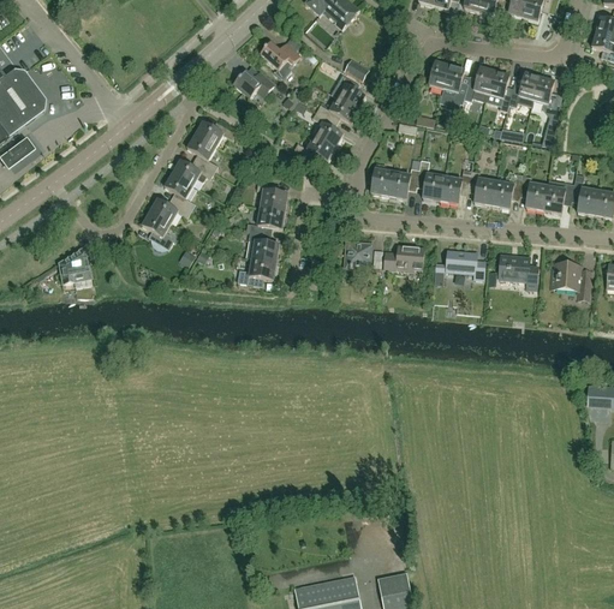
[(359,7),(351,0),(307,0),(305,1),(319,13),(322,10),(341,28),(359,7)]
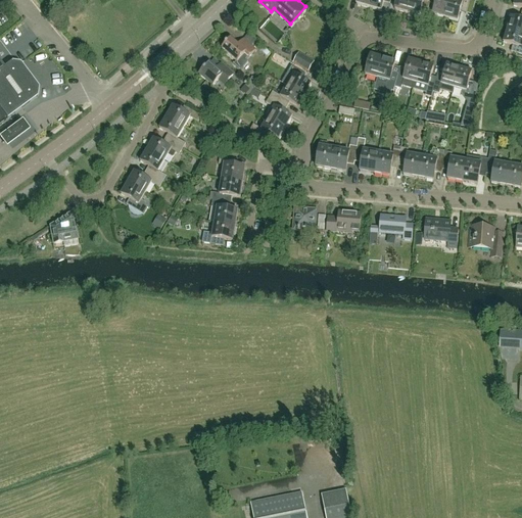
[(406,8),(408,0),(395,0),(393,5),(406,8)]
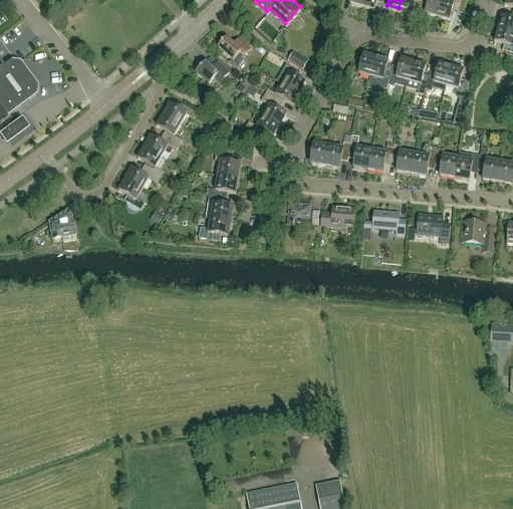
[(401,0),(399,8),(411,12),(414,3),(420,5),(422,0),(401,0)]
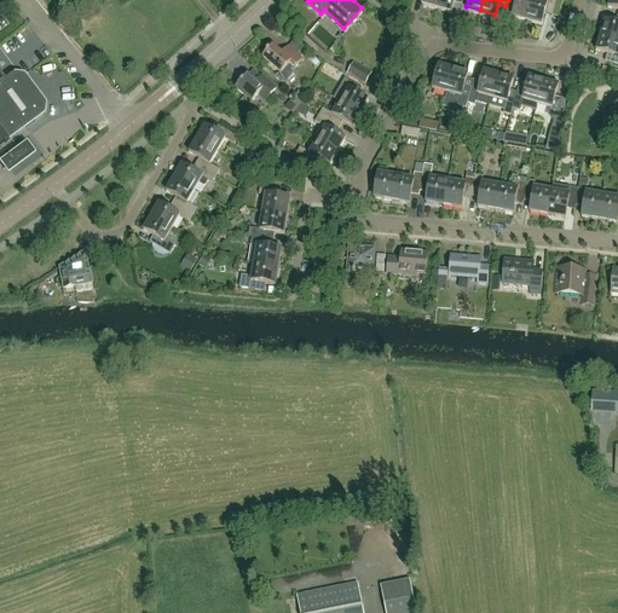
[(510,0),(514,1),(512,12),(526,16),(530,0),(510,0)]
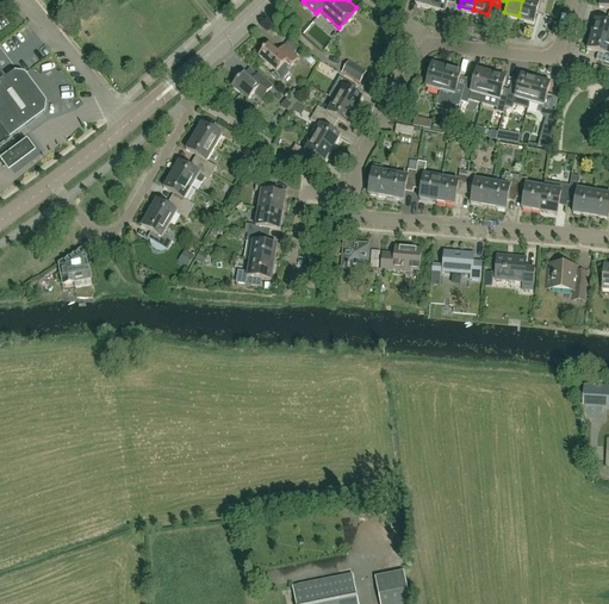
[(542,11),(546,0),(522,0),(519,16),(533,20),(535,10),(542,11)]
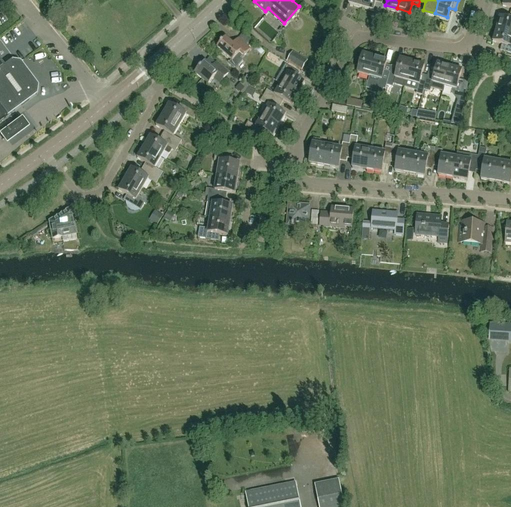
[(502,0),(502,2),(510,4),(509,10),(510,10),(510,0),(502,0)]
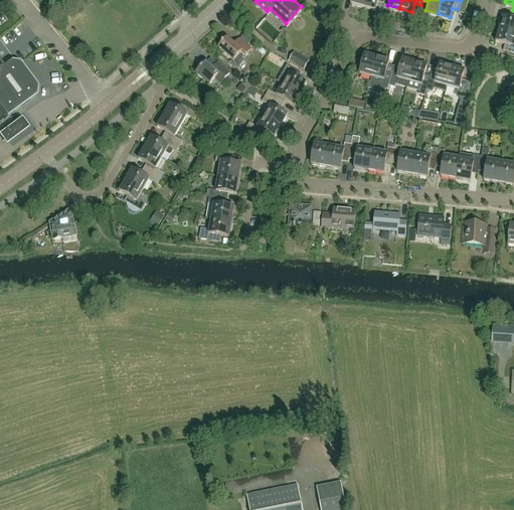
[(513,10),(512,10),(510,16),(502,13),(498,25),(513,29),(513,10)]
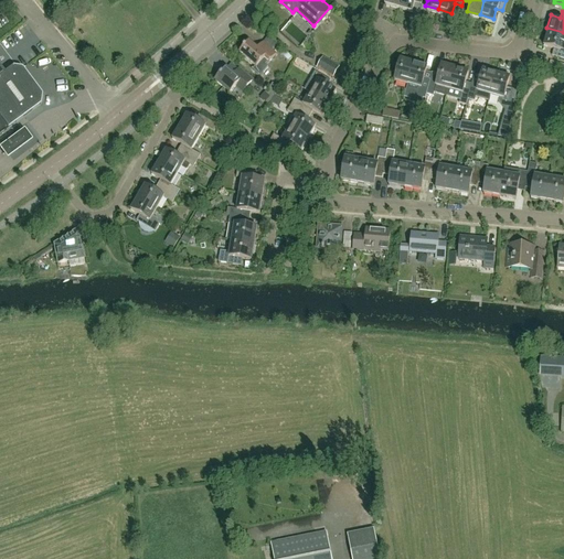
[(563,32),(546,28),(543,42),(552,44),(551,51),(563,54),(563,32)]
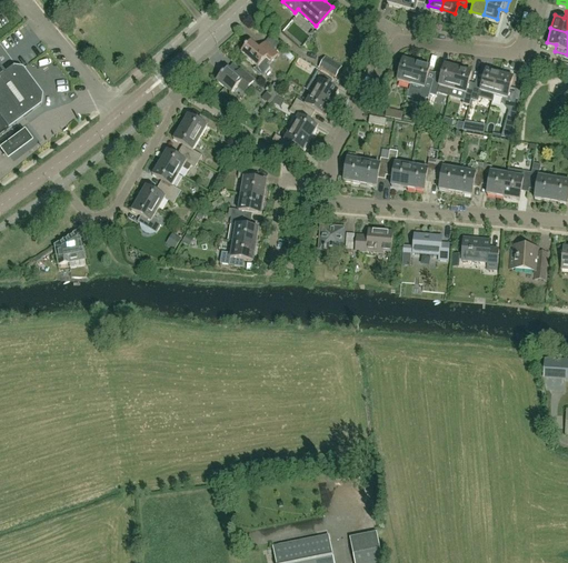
[(269,58),(278,49),(272,44),(269,50),(260,42),(258,44),(250,38),(240,49),(256,62),(253,64),(261,71),(269,62),(267,60),(269,58)]
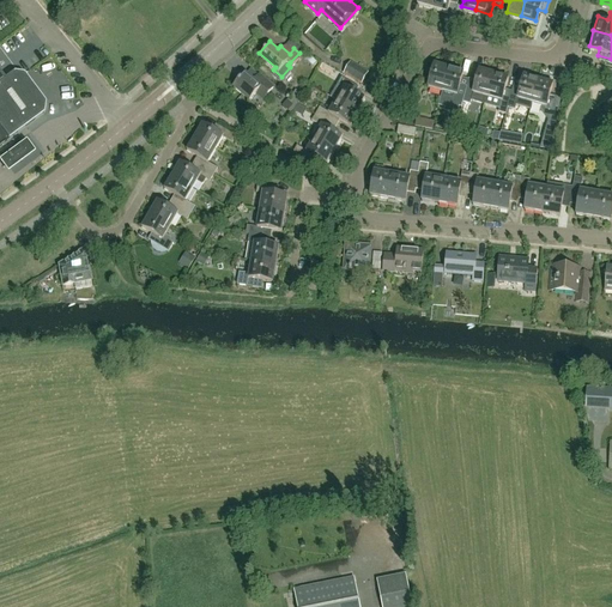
[(307,48),(303,53),(311,61),(316,56),(307,48)]
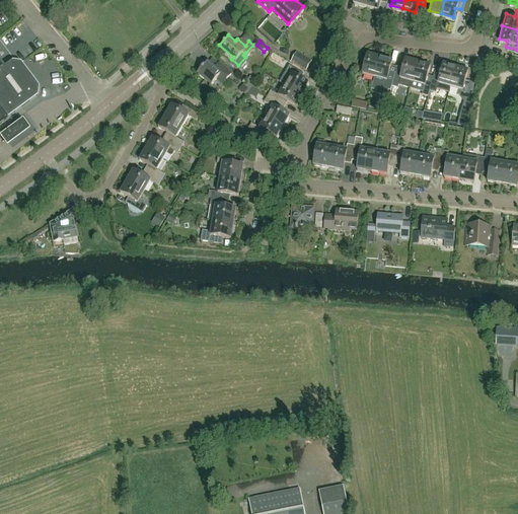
[(290,59),(305,68),(311,57),(296,48),(290,59)]
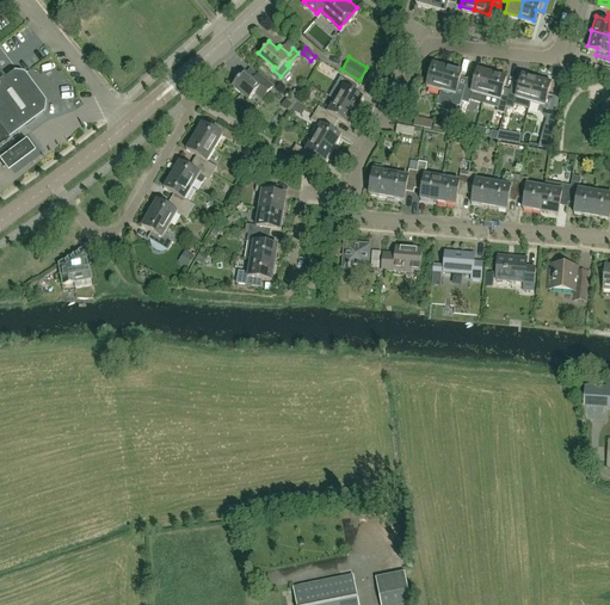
[(426,82),(441,87),(447,63),(432,60),(426,82)]
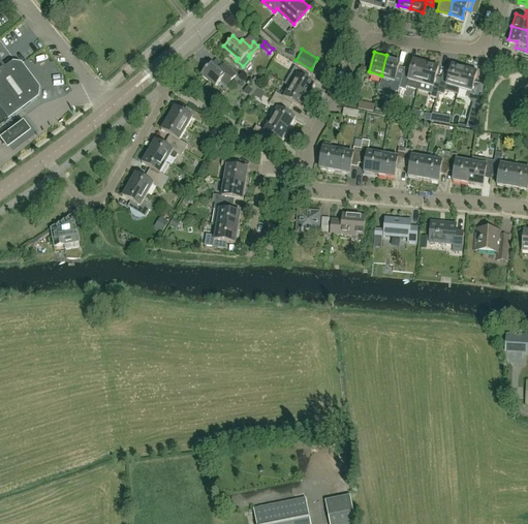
[(387,55),(386,55),(381,75),(387,76),(394,79),(391,88),(397,90),(399,84),(402,69),(397,68),(399,59),(387,55)]
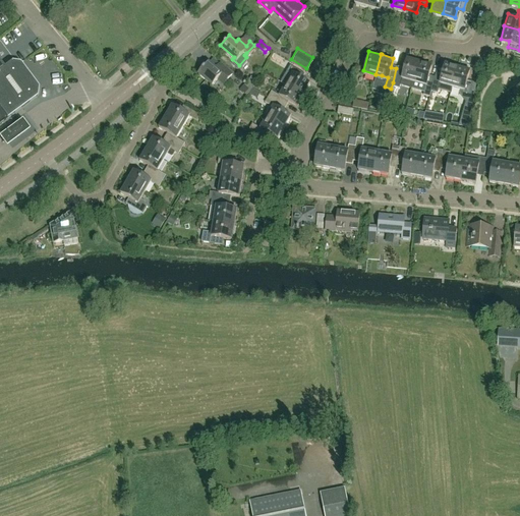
[(399,84),(400,80),(412,84),(412,82),(413,78),(418,59),(406,55),(404,64),(398,63),(396,68),(393,82),(399,84)]
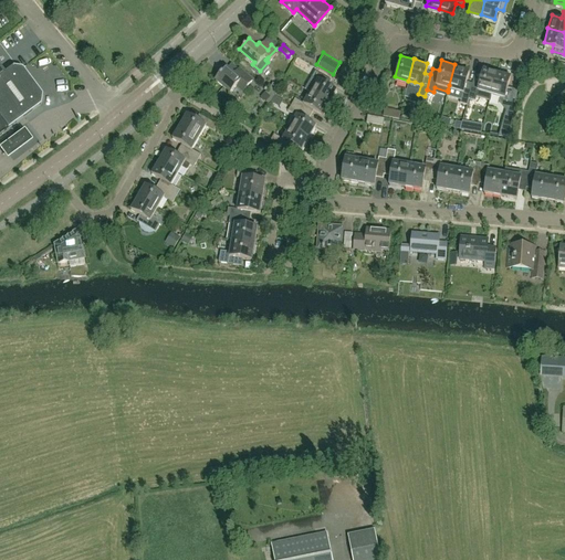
[(41,91),(21,64),(11,63),(11,62),(3,69),(0,64),(0,128),(39,99),(41,91)]
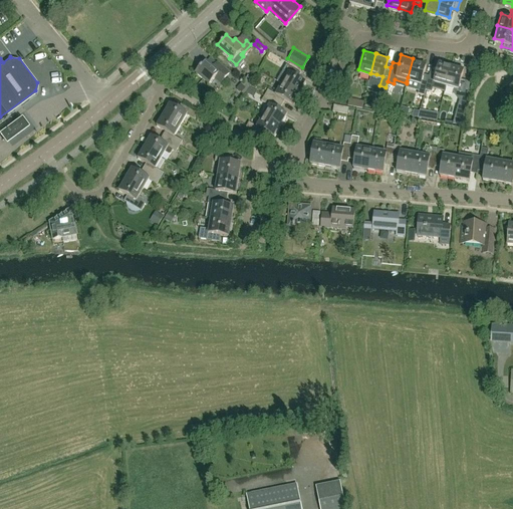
[(220,79),(228,69),(216,59),(211,64),(205,58),(195,69),(209,80),(214,74),(220,79)]
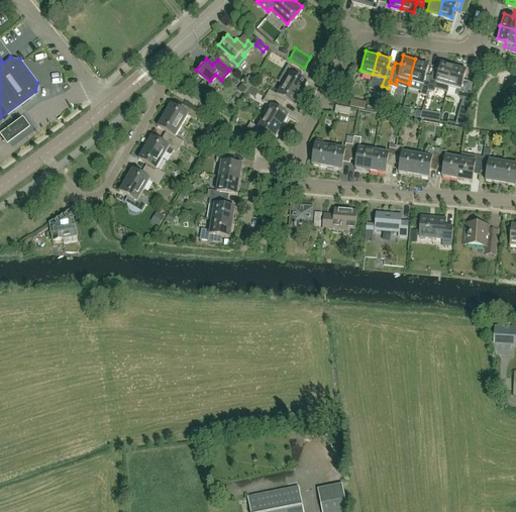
[(416,59),(415,59),(410,78),(409,82),(417,84),(417,86),(420,87),(420,90),(421,91),(420,96),(424,97),(425,92),(426,92),(427,87),(431,73),(425,71),(428,62),(416,59)]
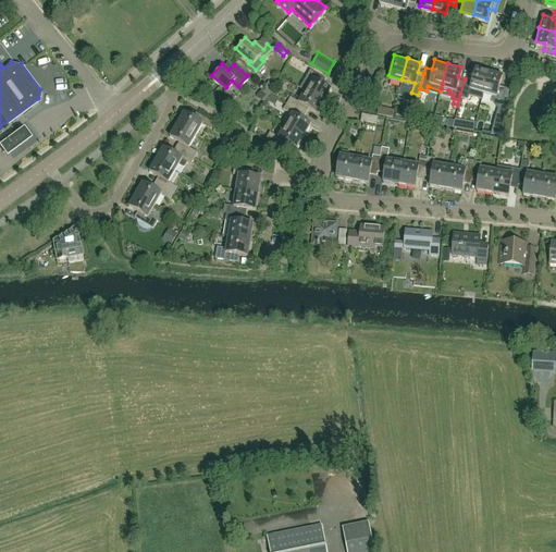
[(311,75),(305,87),(323,98),(331,86),(322,81),(325,75),(306,64),(303,71),(311,75)]
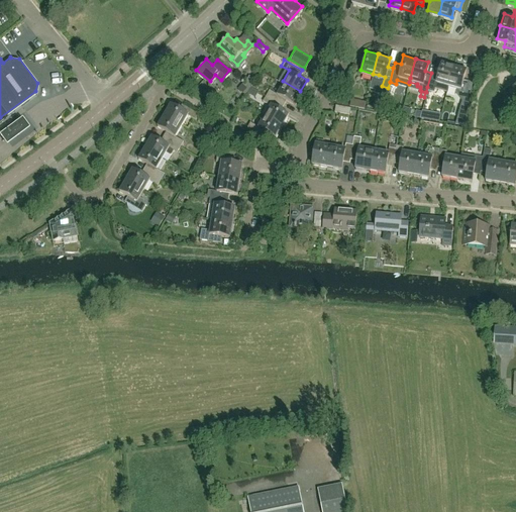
[(453,64),(441,60),(438,69),(432,68),(431,73),(427,87),(433,89),(435,85),(446,88),(448,83),(453,64)]
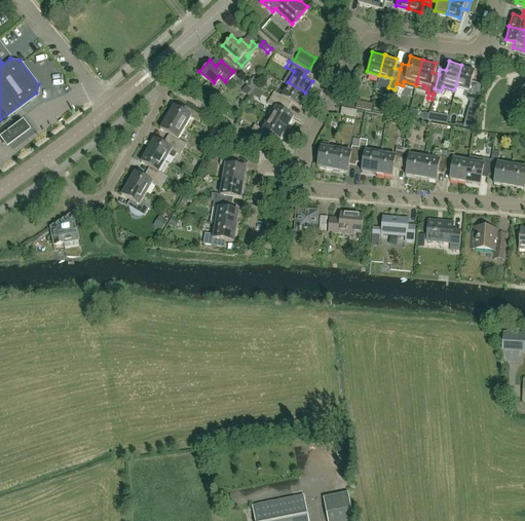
[(473,92),(477,79),(471,77),(474,68),(461,65),(456,84),(459,85),(465,95),(465,97),(472,99),(471,102),(477,104),(478,95),(473,92)]
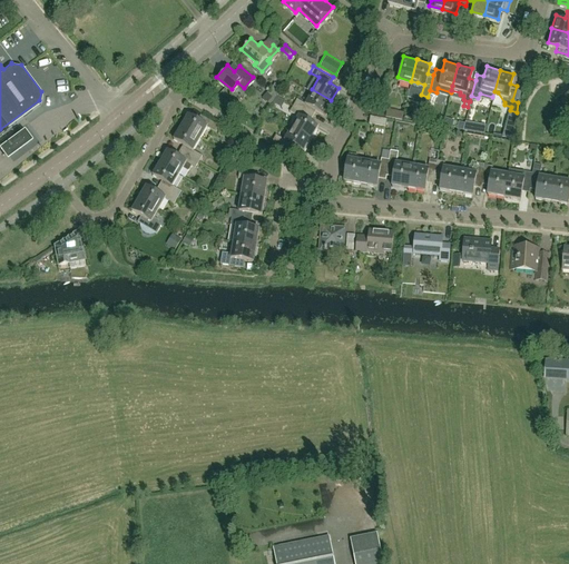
[(266,88),(262,94),(267,98),(272,92),(266,88)]
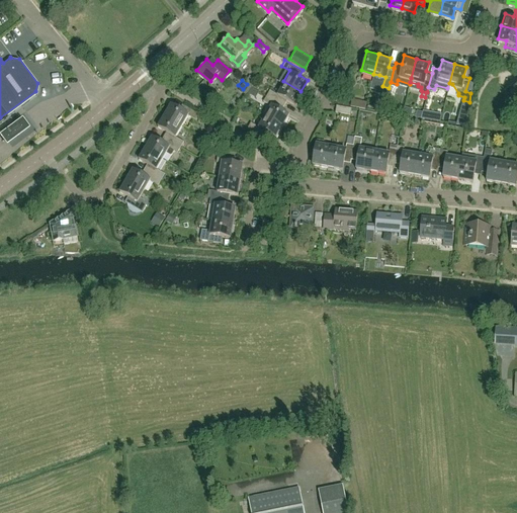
[(269,87),(266,92),(283,102),(286,97),(294,102),(300,91),(283,81),(277,91),(269,87)]
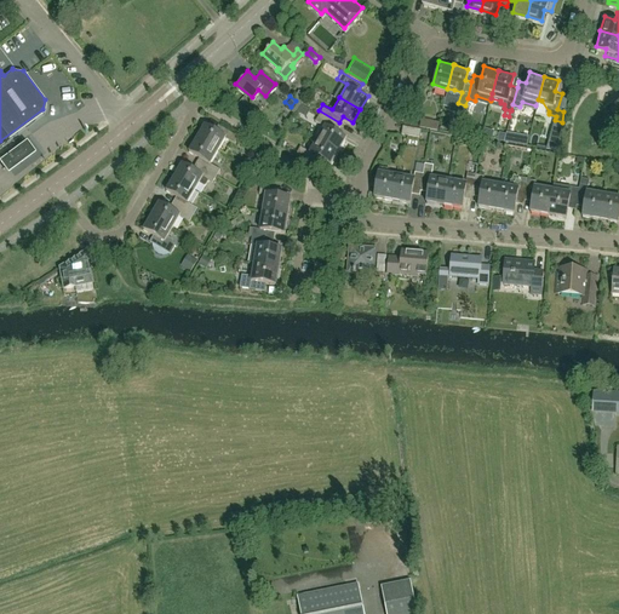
[(345,135),(336,128),(339,122),(319,110),(314,118),(324,124),(316,136),(337,148),(345,135)]
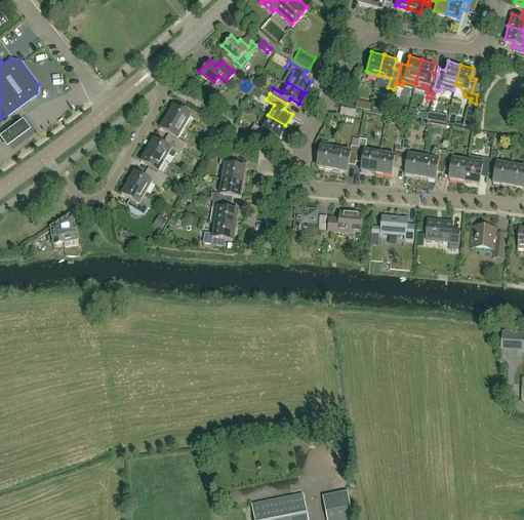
[(369,107),(371,101),(356,97),(354,104),(369,107)]
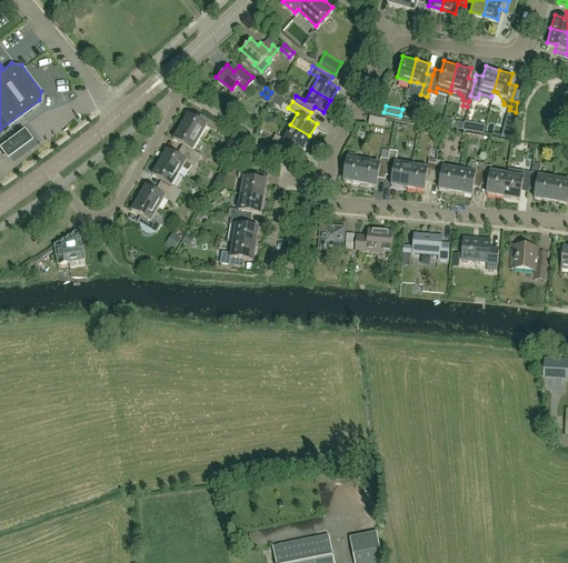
[(219,122),(205,114),(201,120),(187,112),(180,123),(199,136),(206,123),(215,129),(219,122)]
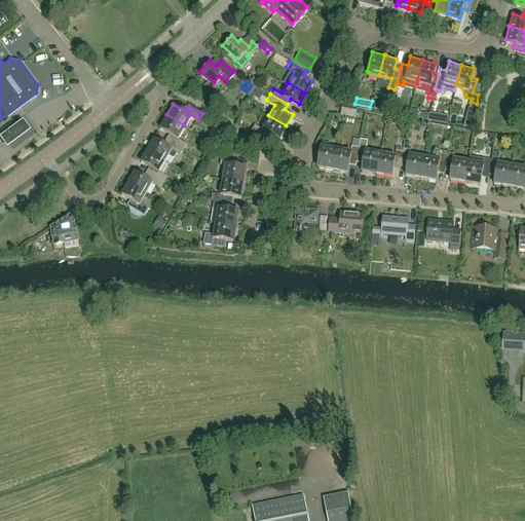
[(341,104),(340,110),(354,113),(355,107),(341,104)]
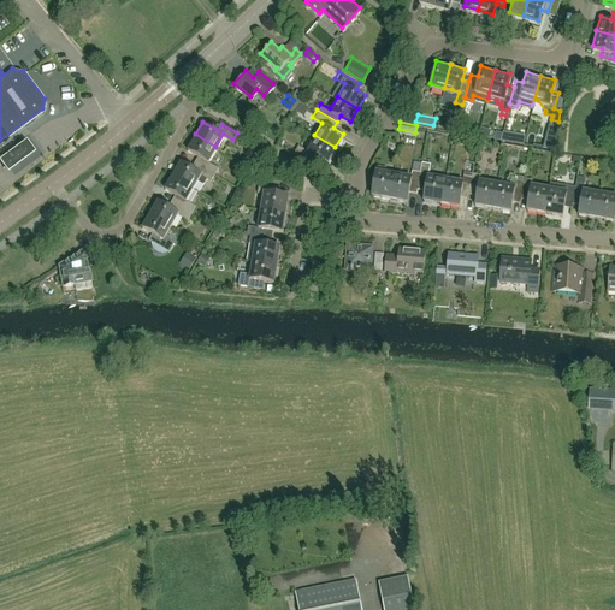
[(208,159),(216,147),(195,134),(187,147),(202,155),(197,163),(214,172),(218,165),(208,159)]
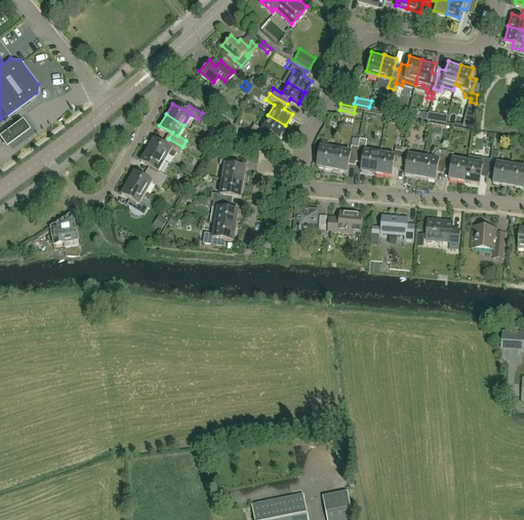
[(279,136),(285,125),(268,115),(262,125),(253,121),(250,126),(268,137),(271,131),(279,136)]
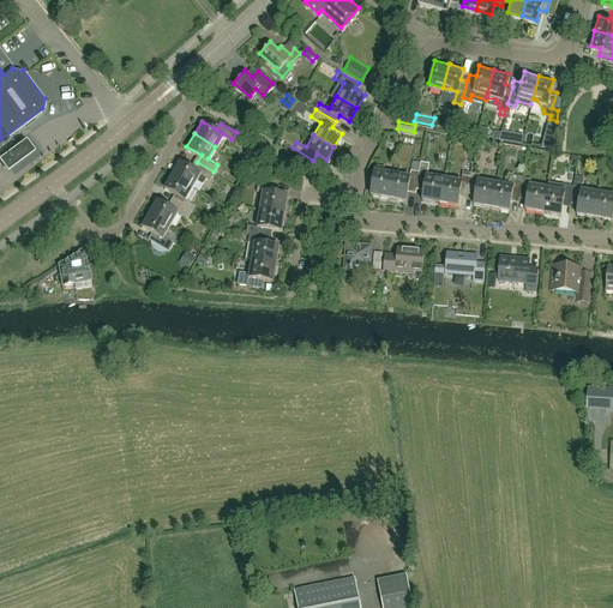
[(23,137),(0,154),(0,161),(5,168),(32,148),(23,137)]
